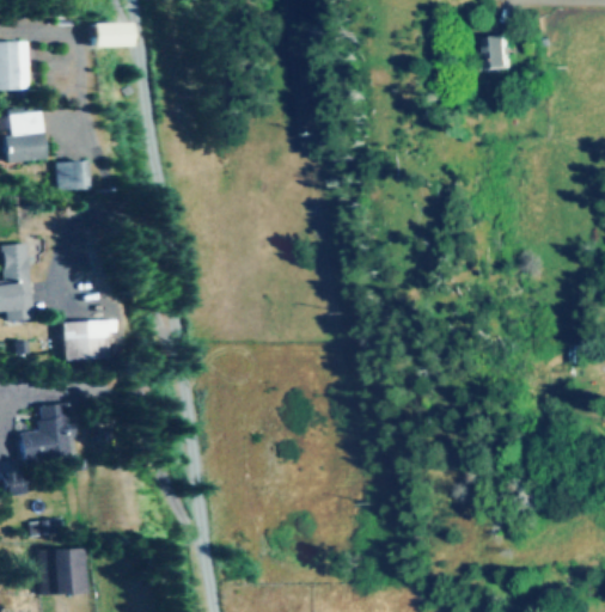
[(486,69),(513,68),(512,35),(484,36),(486,69)]
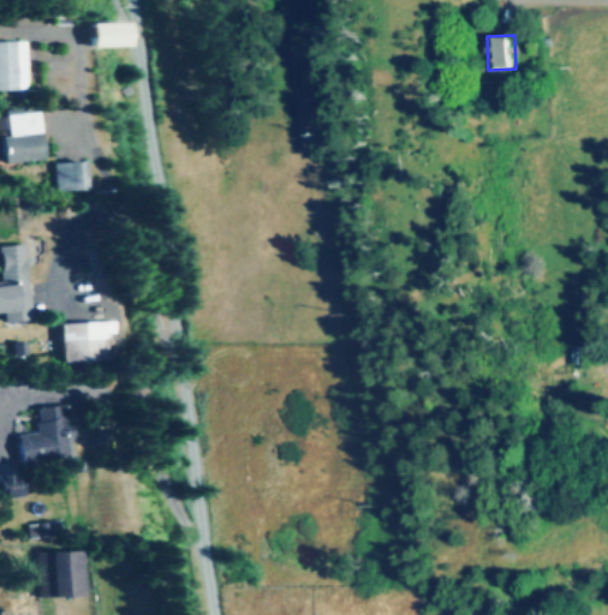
[(0,89),(30,89),(30,41),(0,41),(0,89)]
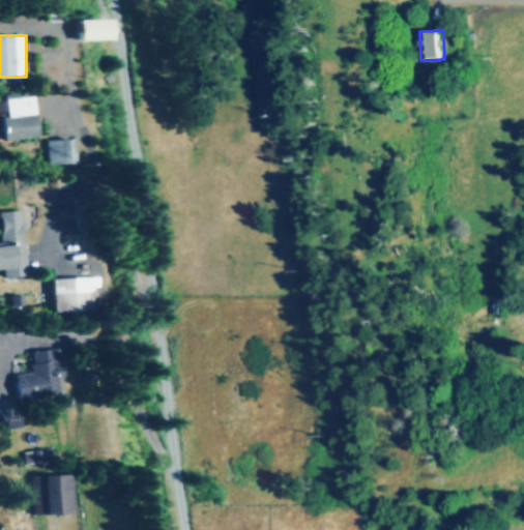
[(37,96),(1,100),(2,115),(5,114),(8,142),(41,139),(37,96)]
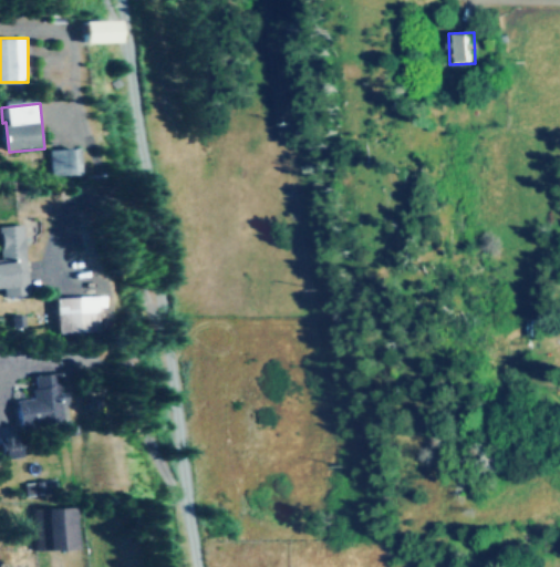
[(54,176),(80,175),(79,150),(53,150),(54,176)]
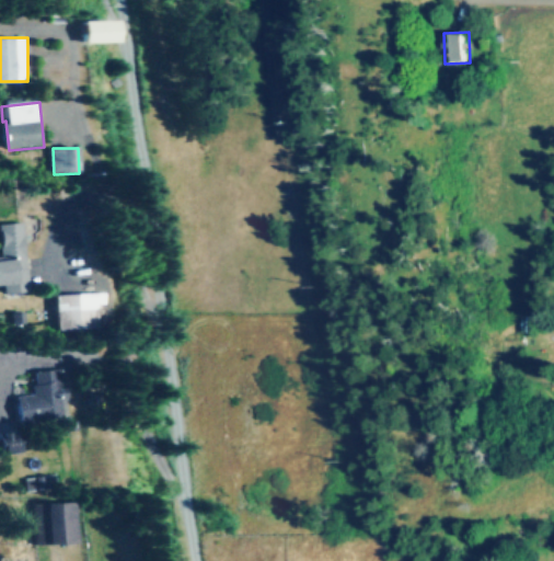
[(6,260),(0,260),(0,286),(6,286),(7,294),(32,292),(29,222),(4,225),(6,260)]
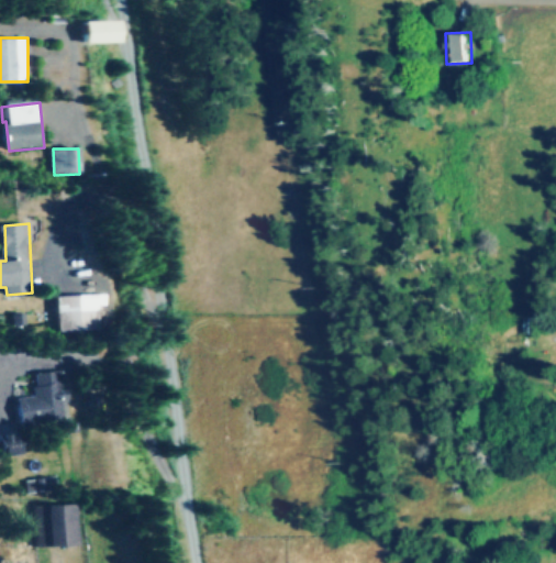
[(59,295),(60,330),(101,330),(101,306),(108,305),(108,294),(59,295)]
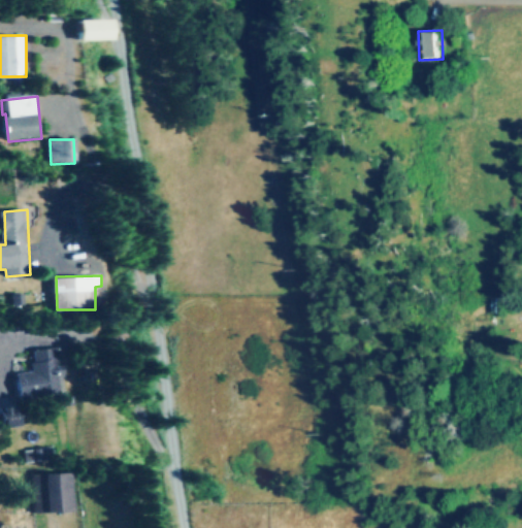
[(19,373),(21,396),(67,392),(64,348),(36,350),(37,372),(19,373)]
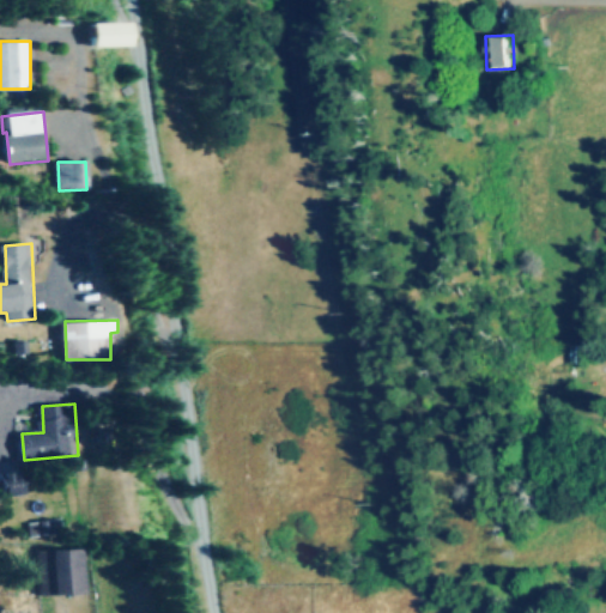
[(91,594),(91,550),(43,551),(44,595),(91,594)]
